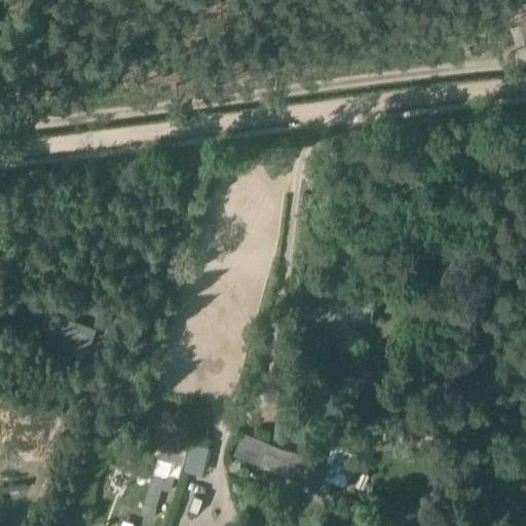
[(99,312),(94,325),(104,329),(109,316),(99,312)]
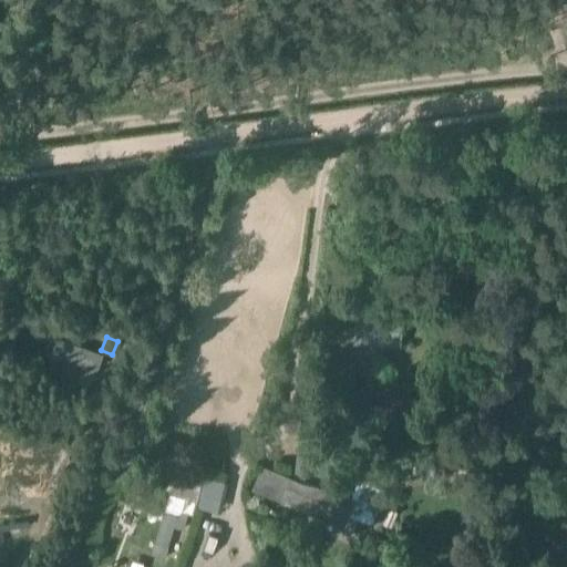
[(103,354),(58,339),(52,354),(98,370),(103,354)]
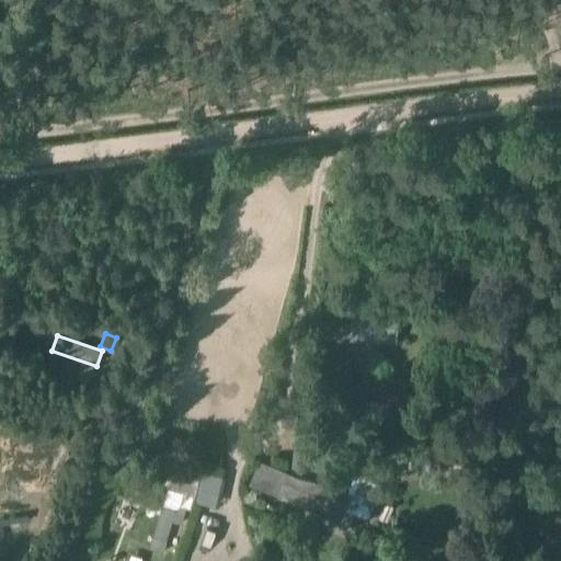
[(255,471),(250,484),(307,508),(300,522),(319,529),(324,516),(341,523),(346,511),(367,519),(381,485),(361,477),(353,494),(333,485),(327,500),(255,471)]
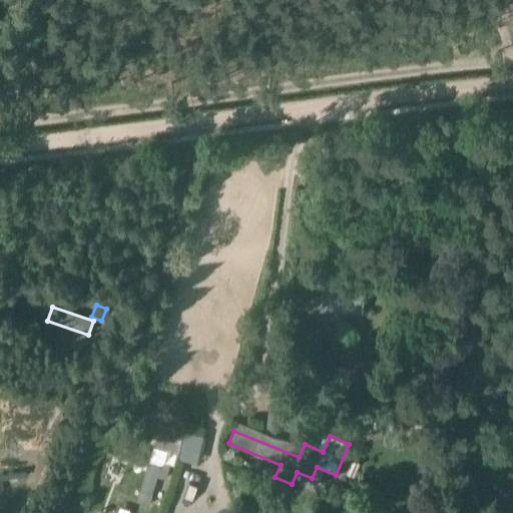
[(142,468),(146,469),(136,502),(149,505),(157,477),(166,479),(170,464),(165,463),(160,465),(145,461),(142,468)]
